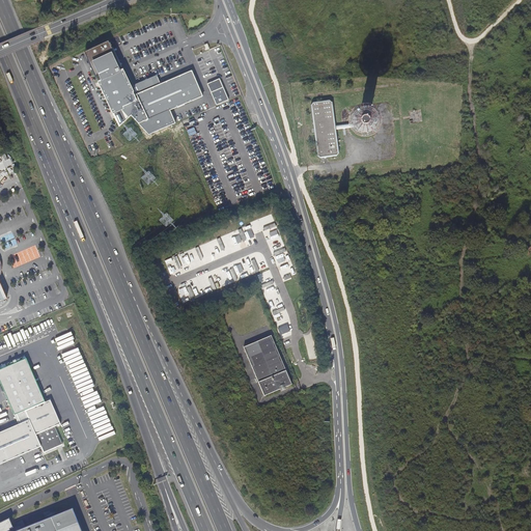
[(87,60),(119,127),(131,116),(148,135),(175,123),(170,111),(203,96),(192,71),(161,85),(135,96),(132,87),(123,71),(120,72),(118,70),(122,67),(114,48),(112,49),(108,42),(85,52),(88,59),(87,60)]
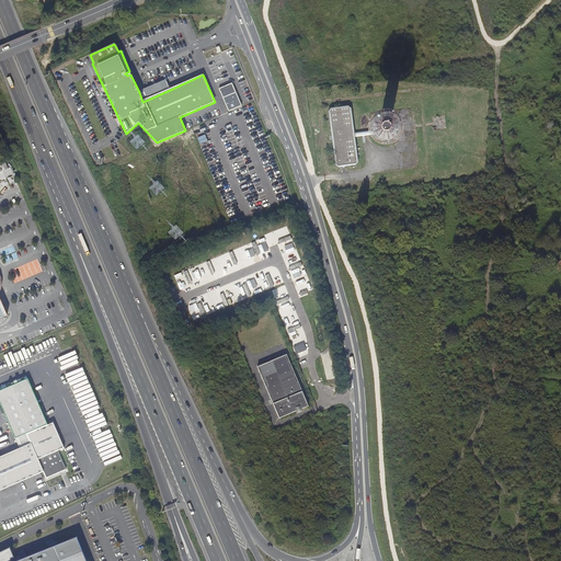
[(165,80),(139,92),(142,102),(170,90),(165,80)]
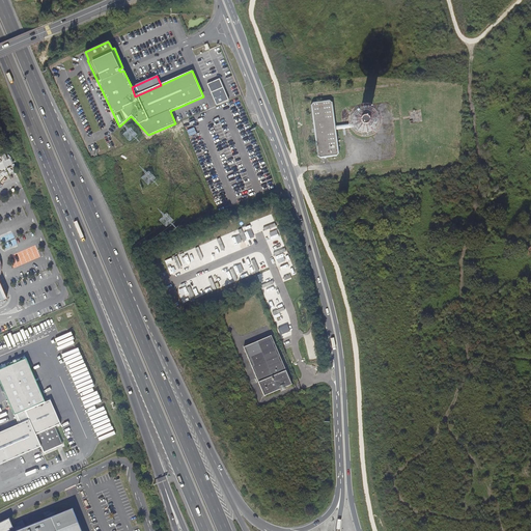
[(338,159),(336,134),(335,130),(333,106),(329,103),(314,105),(311,109),(317,161),(320,163),(336,162),(338,159)]
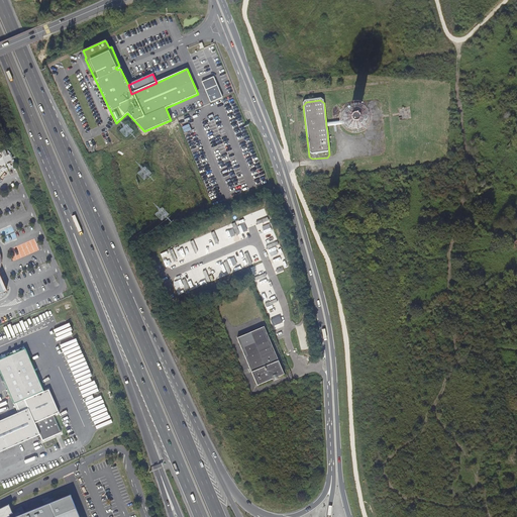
[(346,124),(346,125),(346,127),(347,128),(348,130),(350,131),(352,131),(354,131),(356,130),(357,129),(358,127),(358,125),(358,123),(357,121),(355,120),(354,119),(352,119),(350,119),(348,120),(347,122),(346,124)]
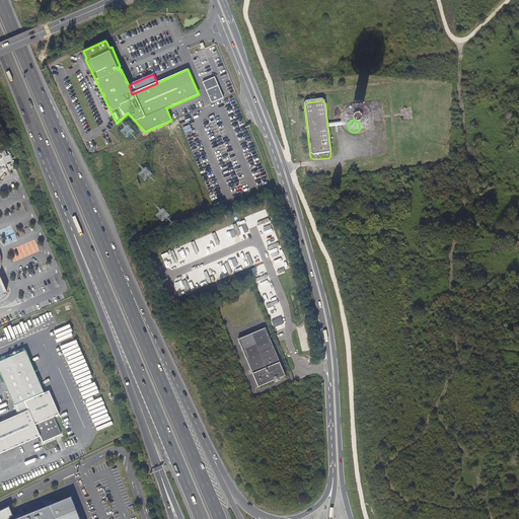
[(256,225),(257,225),(253,215),(247,218),(250,225),(255,223),(256,225)]
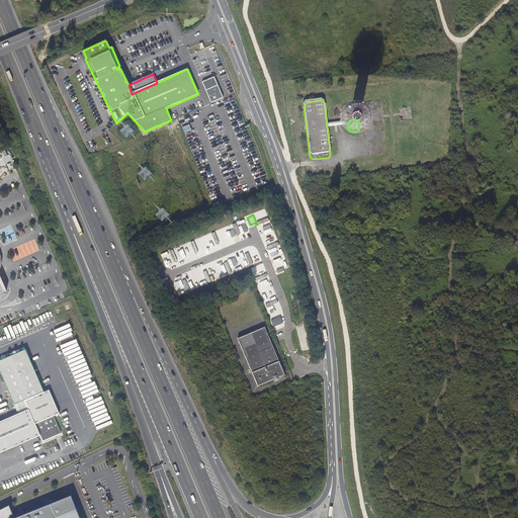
[(226,241),(220,244),(222,250),(229,247),(226,241)]
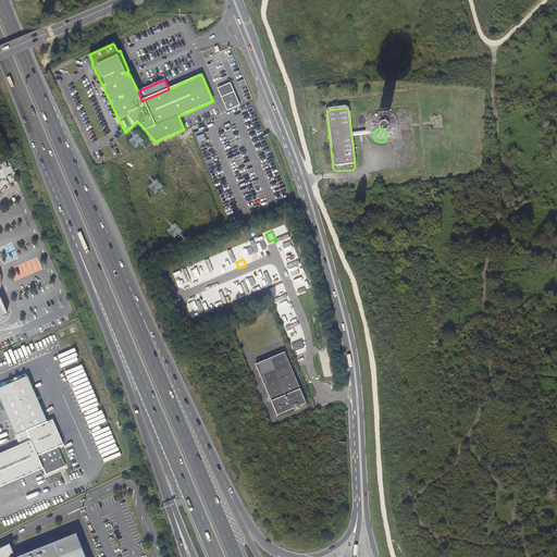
[(271,269),(263,272),(268,280),(269,280),(271,284),(281,280),(275,270),(272,271),(271,269)]
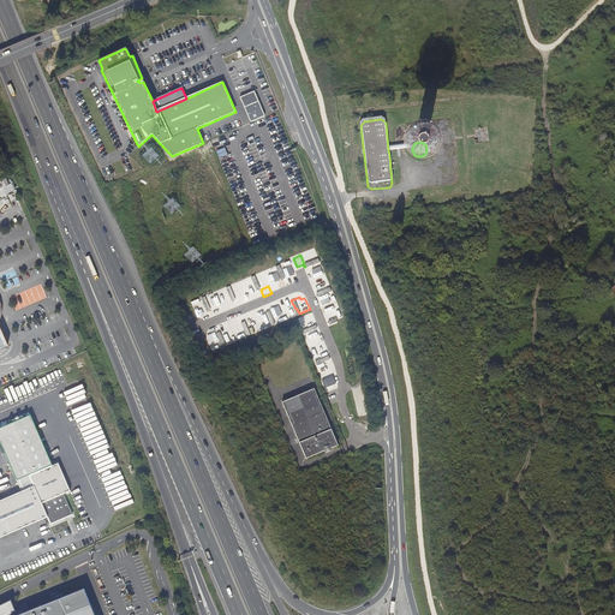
[(333,375),(321,378),(324,388),(336,383),(333,375)]
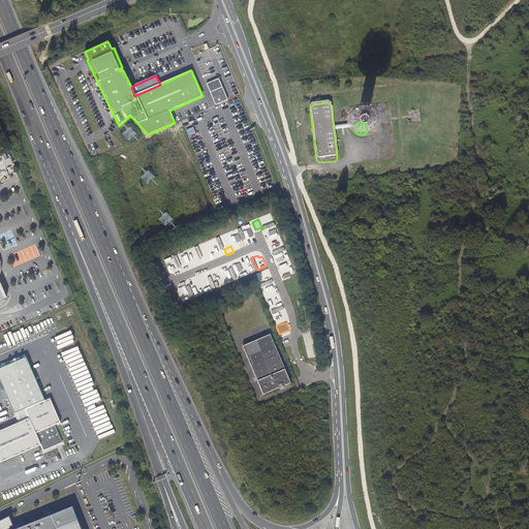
[(242,346),(262,394),(290,382),(271,335),(242,346)]
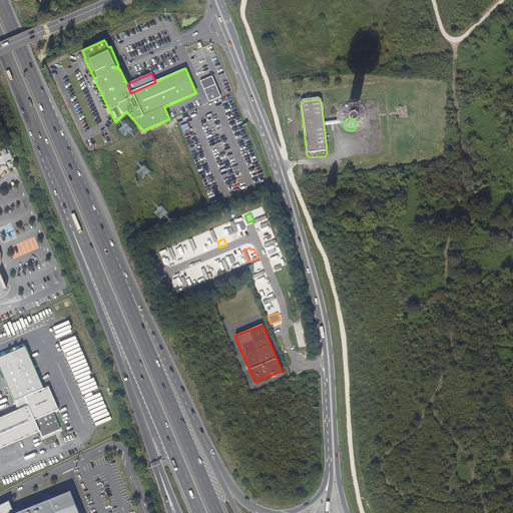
[(0,417),(0,449),(40,432),(42,438),(72,425),(57,389),(51,392),(49,387),(25,397),(29,406),(0,417)]
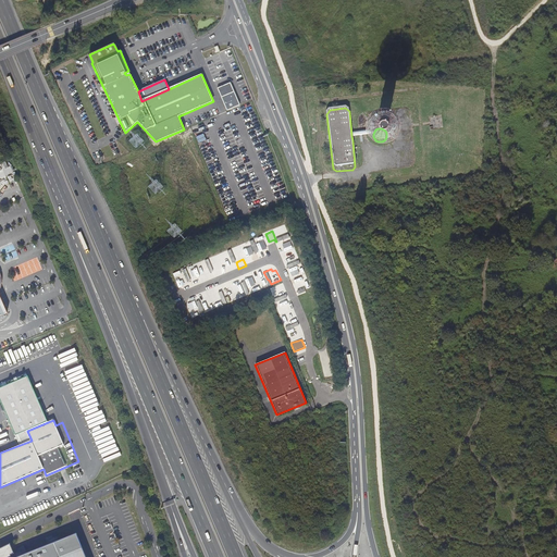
[(0,556),(85,556),(76,534),(16,556),(10,556),(13,554),(9,544),(0,547),(0,556)]
